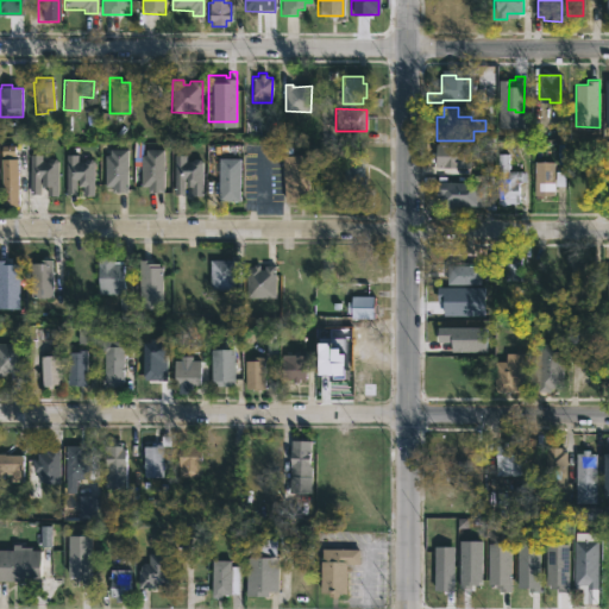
[(470,144),(469,168),(435,167),(437,143),(470,144)]
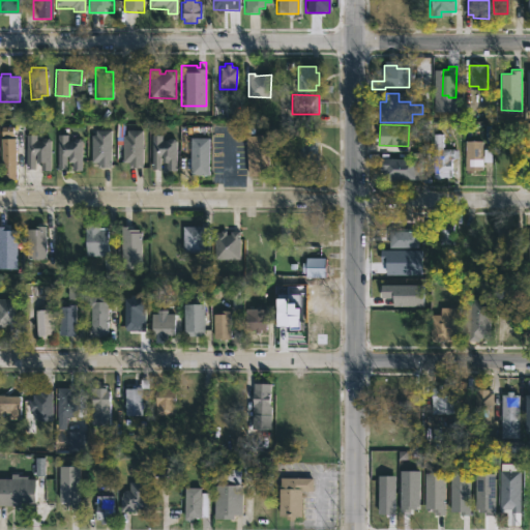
[(111,130),(111,167),(96,167),(96,162),(90,162),(90,136),(94,136),(94,130),(111,130)]
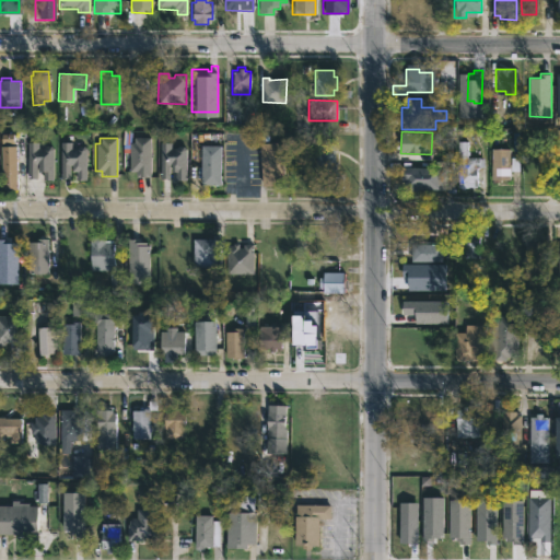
[(150,138),(150,176),(135,176),(135,171),(128,172),(128,142),(133,142),(133,138),(150,138)]
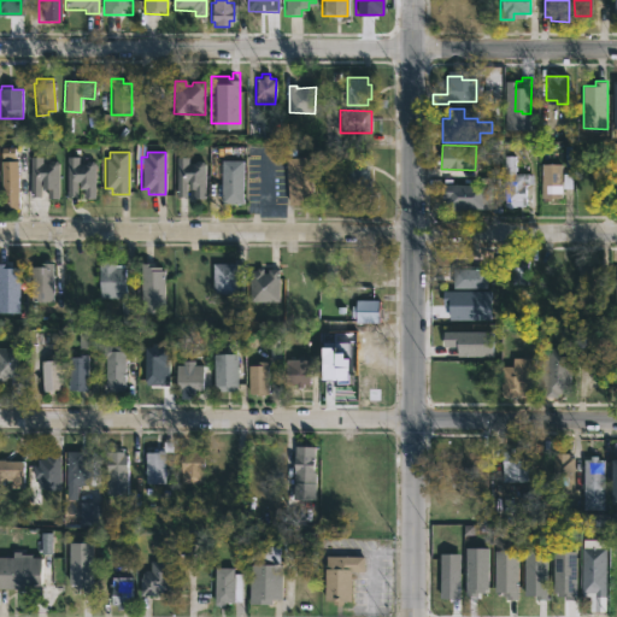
[(515,156),(516,162),(515,162),(516,171),(515,171),(515,174),(533,175),(533,184),(524,184),(524,207),(511,207),(511,209),(507,209),(504,207),(504,156),(515,156)]
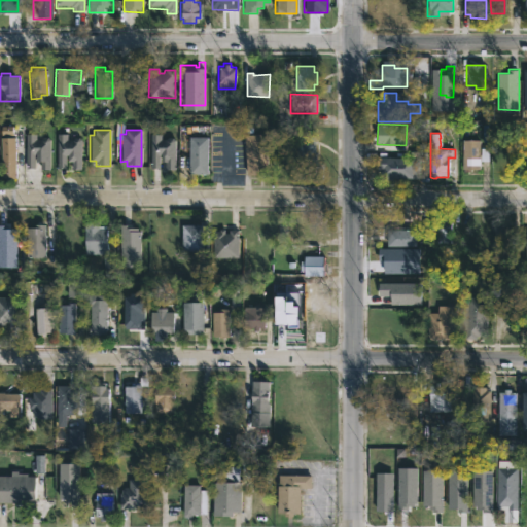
[(36,135),(36,139),(48,138),(49,140),(49,169),(40,169),(40,161),(36,161),(35,167),(26,167),(26,135),(36,135)]
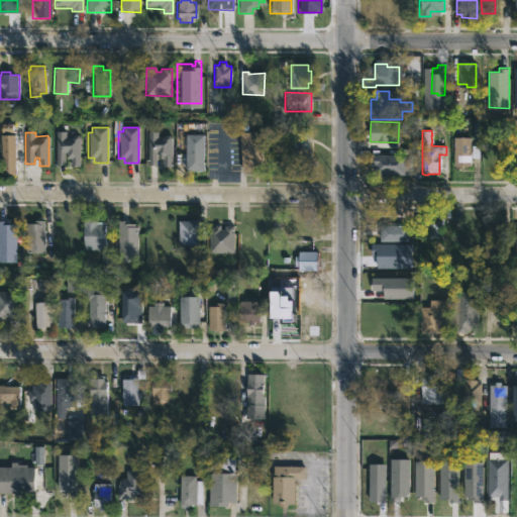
[(66,132),(66,137),(70,137),(72,134),(78,135),(79,137),(79,166),(70,166),(70,160),(64,160),(64,167),(54,167),(55,132),(66,132)]
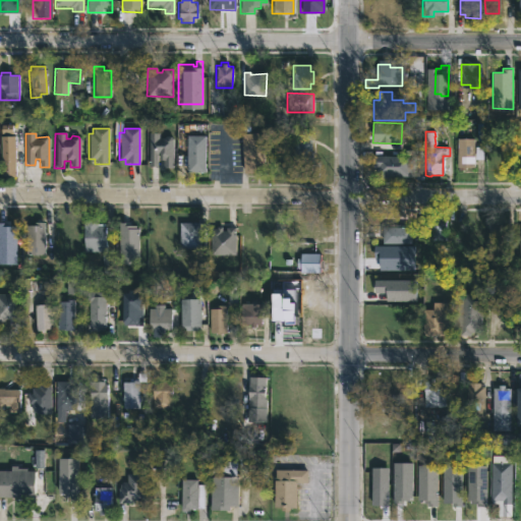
[(172,138),(172,169),(163,168),(163,161),(158,161),(158,167),(147,166),(148,133),(158,133),(158,137),(172,138)]
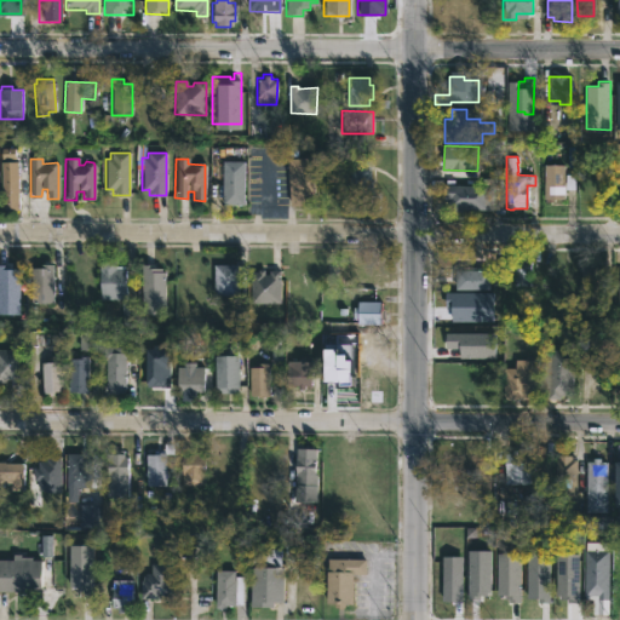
[(313,174),(314,205),(306,205),(306,207),(291,207),(291,206),(288,206),(287,168),(288,168),(288,159),(319,159),(319,174),(313,174)]
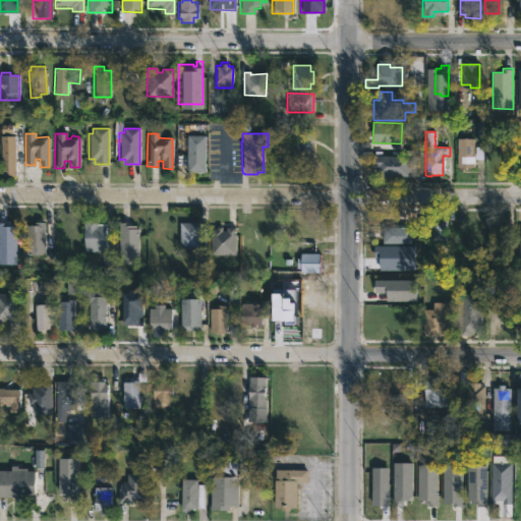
[(0,134),(11,134),(11,136),(14,136),(16,176),(1,177),(0,134)]
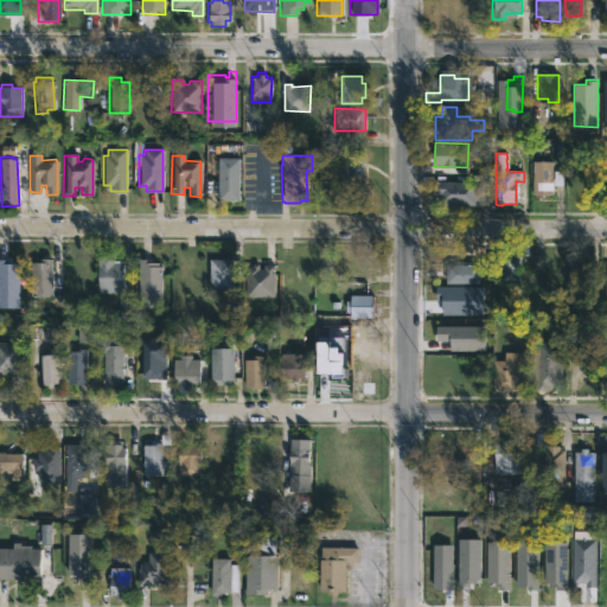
[(238,202),(216,202),(217,158),(238,158),(238,202)]
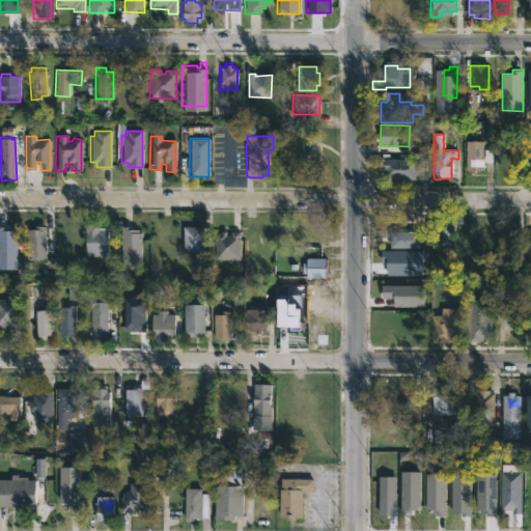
[(317,145),(317,152),(319,152),(318,165),(326,166),(326,178),(316,178),(317,165),(299,165),(299,138),(317,138),(317,145)]
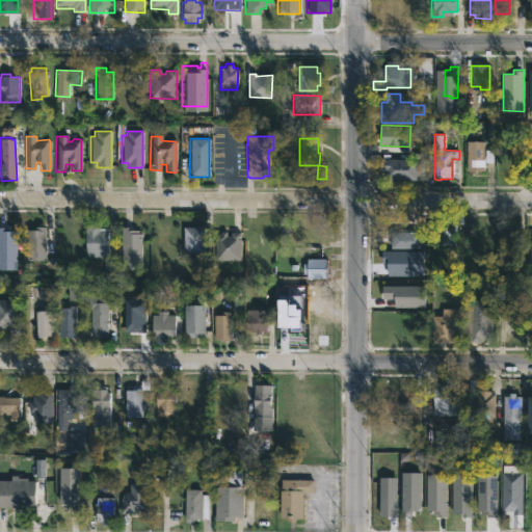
[(484,148),(483,169),(475,169),(475,173),(469,173),(469,169),(466,169),(467,140),(484,140),(484,148)]
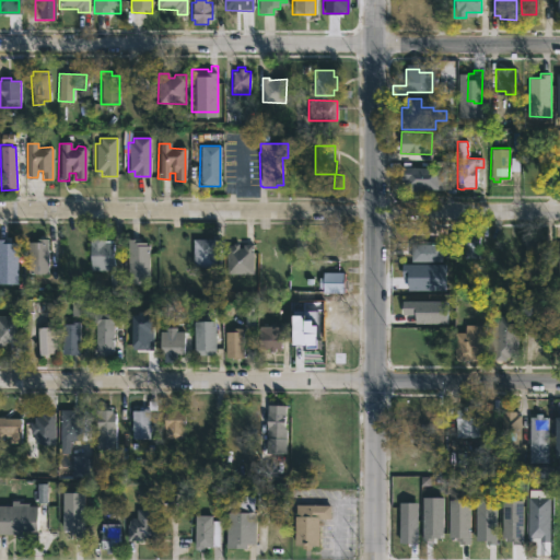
[(445,170),(444,190),(413,189),(413,193),(404,193),(405,182),(399,181),(400,167),(445,170)]
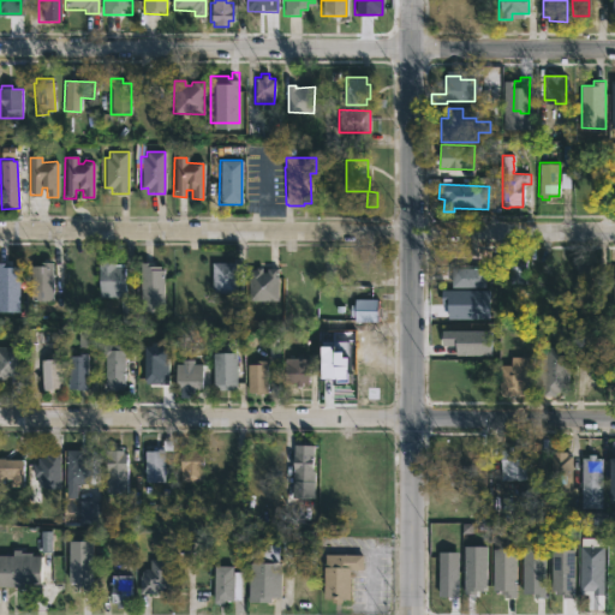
[(113,258),(113,263),(123,262),(124,296),(99,297),(97,258),(113,258)]
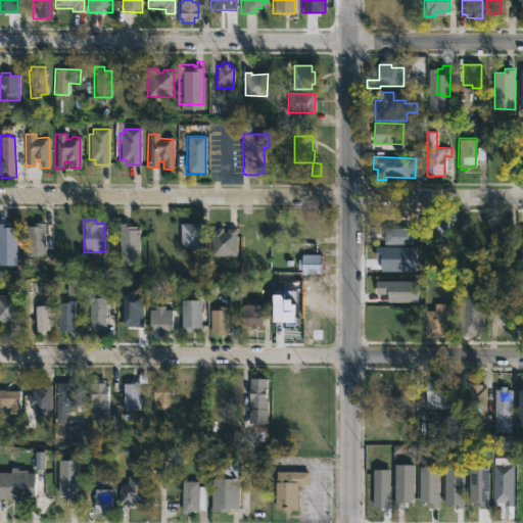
[(116,221),(137,221),(138,249),(133,250),(133,260),(116,260),(116,221)]
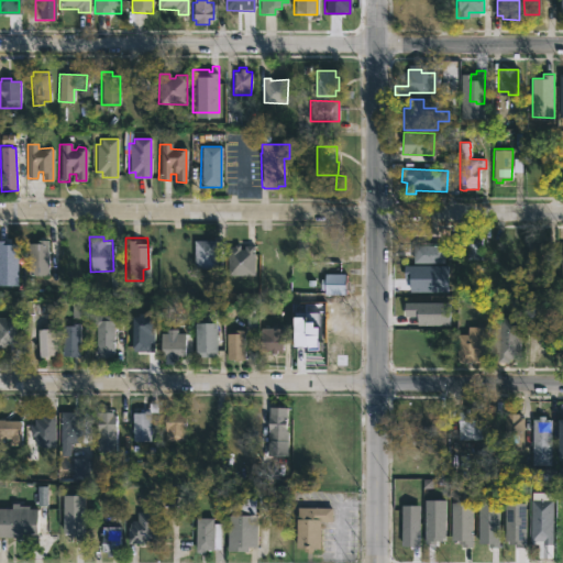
[(47,275),(26,275),(26,242),(34,242),(34,239),(47,239),(47,275)]
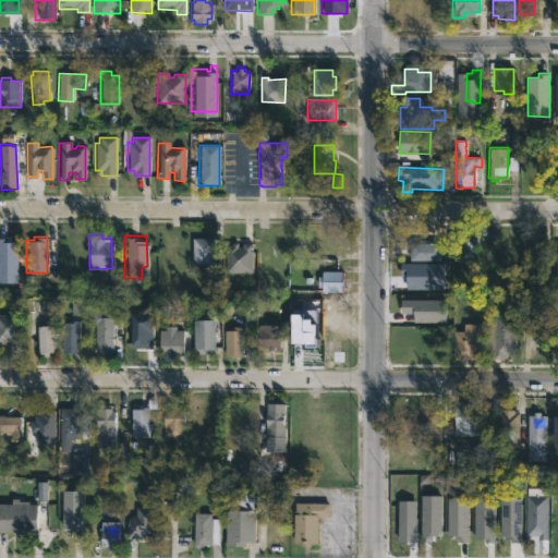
[(215,265),(192,265),(192,238),(215,237),(215,265)]
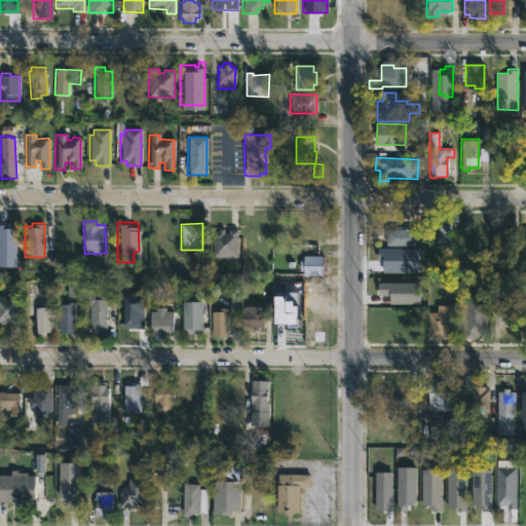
[(522,241),(522,257),(492,255),(493,223),(503,224),(503,226),(511,226),(510,241),(522,241)]
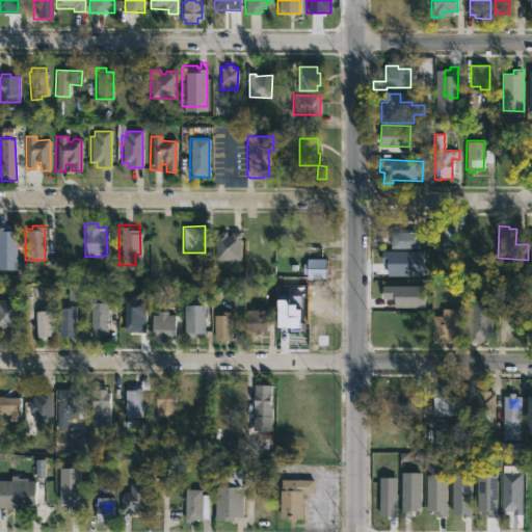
[(0,228),(0,268),(16,268),(16,228),(0,228)]
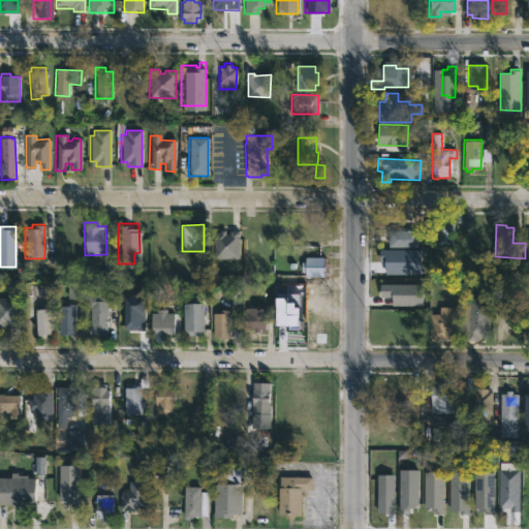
[(408,226),(408,229),(416,229),(416,247),(386,247),(387,229),(400,229),(401,226),(408,226)]
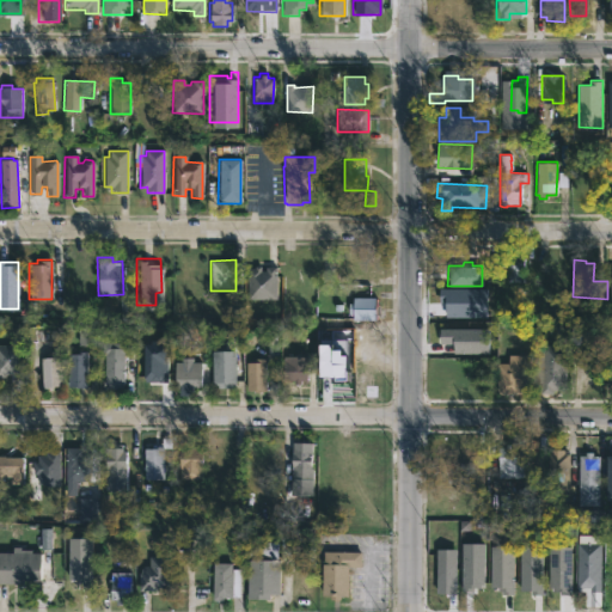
[(259,265),(259,270),(264,270),(264,265),(275,265),(275,299),(248,299),(246,268),(259,265)]
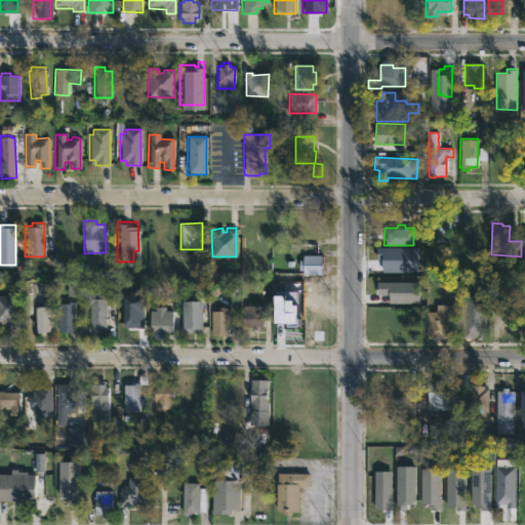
[(420,271),(382,271),(382,256),(377,256),(377,248),(420,248),(420,271)]
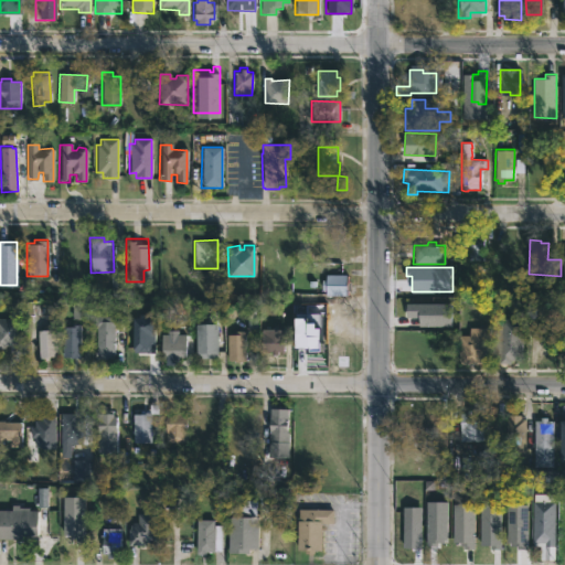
[(347,274),(347,280),(349,280),(349,289),(347,289),(347,295),(324,295),(324,289),(321,289),(321,279),(326,279),(326,274),(347,274)]
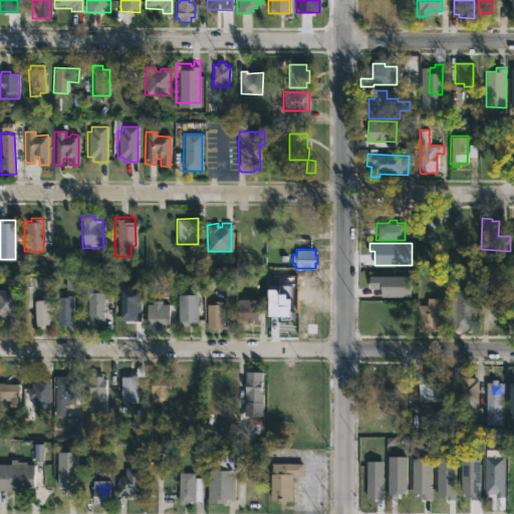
[(413,297),(413,275),(369,275),(369,287),(380,287),(380,297),(413,297)]
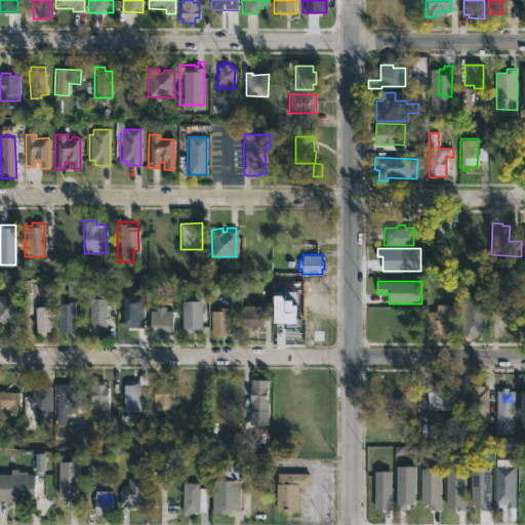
[(108,293),(108,303),(115,303),(115,314),(106,314),(105,332),(90,332),(90,328),(89,328),(89,304),(86,304),(86,293),(108,293)]
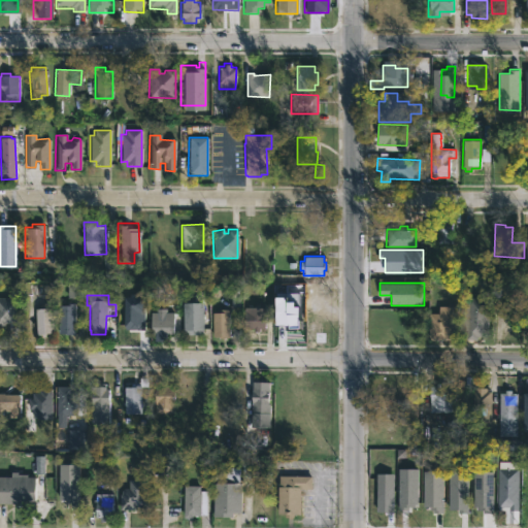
[(488,297),(487,335),(476,334),(476,339),(459,337),(460,301),(467,301),(467,296),(488,297)]
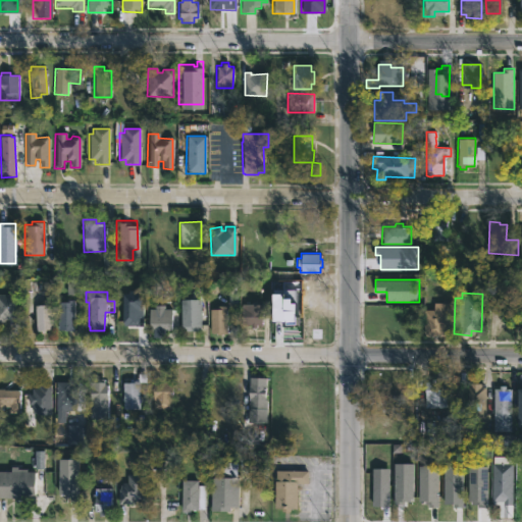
[(18,308),(18,321),(7,321),(7,317),(4,317),(4,322),(0,322),(0,294),(18,294),(18,308)]
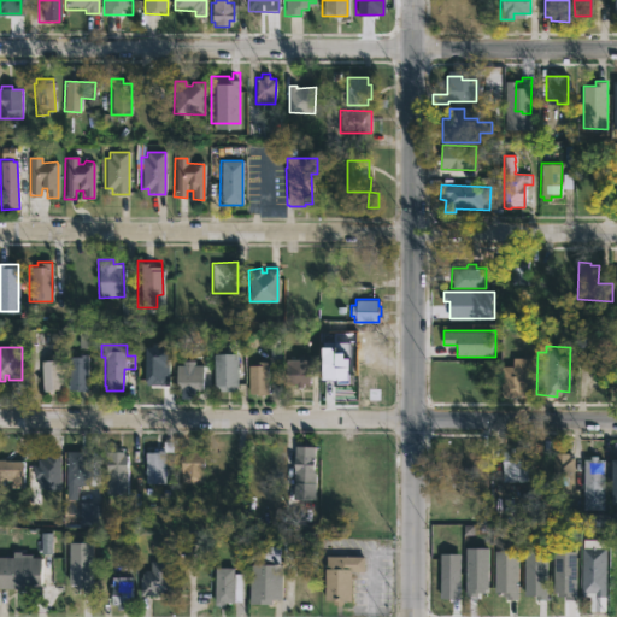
[(236,385),(236,392),(216,392),(216,385),(213,385),(212,352),(236,352),(236,385)]
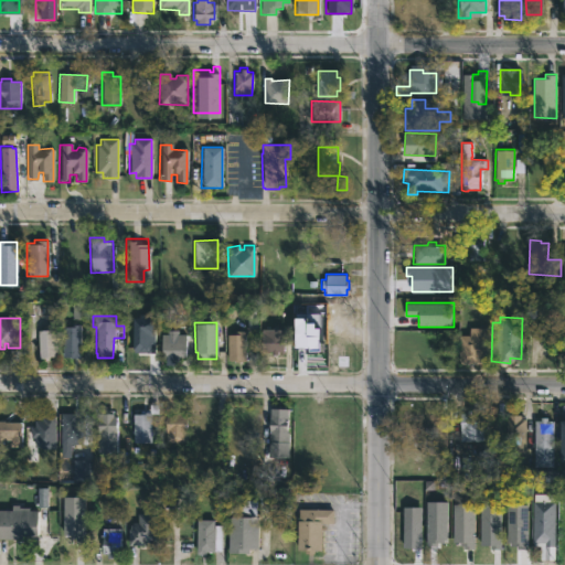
[(73,358),(61,358),(61,326),(80,323),(80,356),(73,358)]
